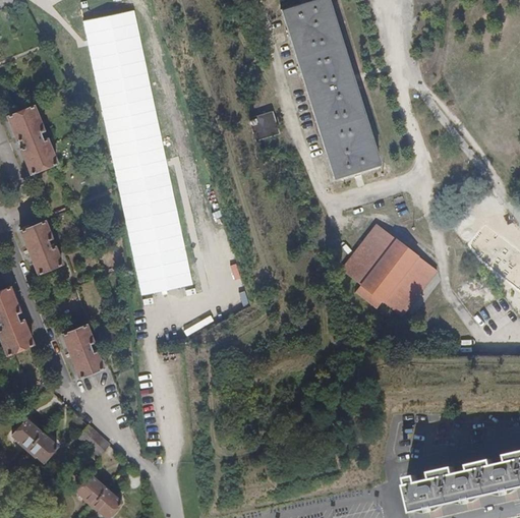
[(306,0),(282,8),(335,176),(380,161),(330,0),(306,0)]
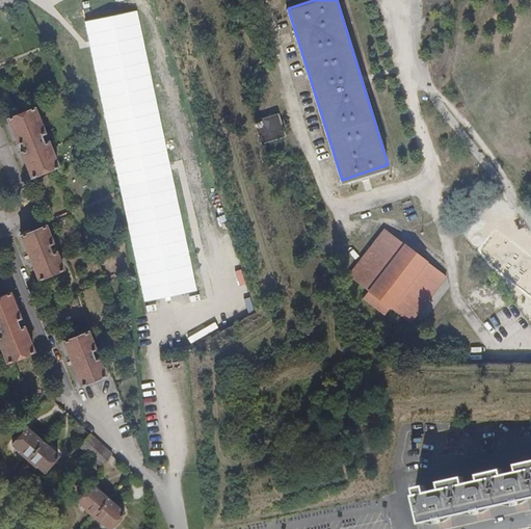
[(36,107),(9,117),(19,142),(24,140),(28,150),(23,151),(32,176),(59,164),(50,140),(45,141),(42,133),(46,131),(36,107)]
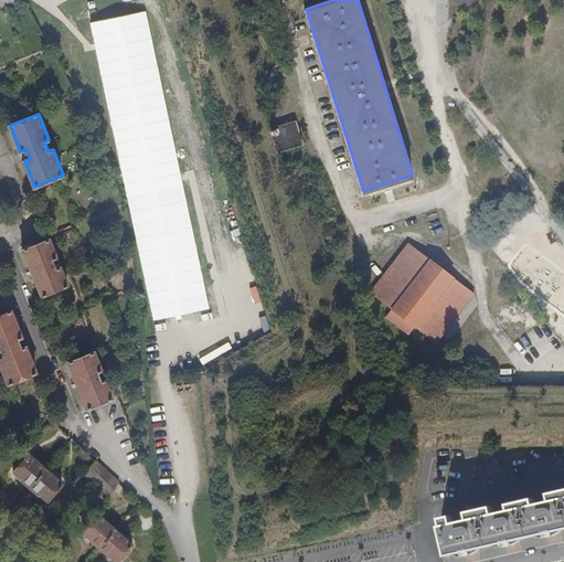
[(304,141),(297,119),(275,126),(282,149),(304,141)]
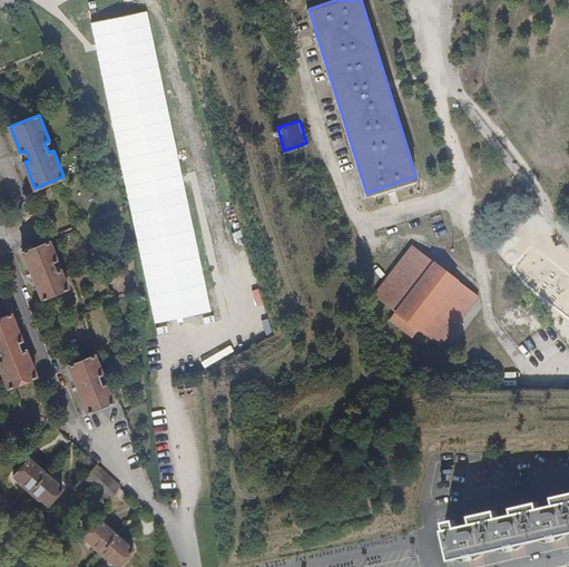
[(59,260),(51,240),(25,251),(43,297),(70,286),(62,267),(57,270),(55,261),(59,260)]
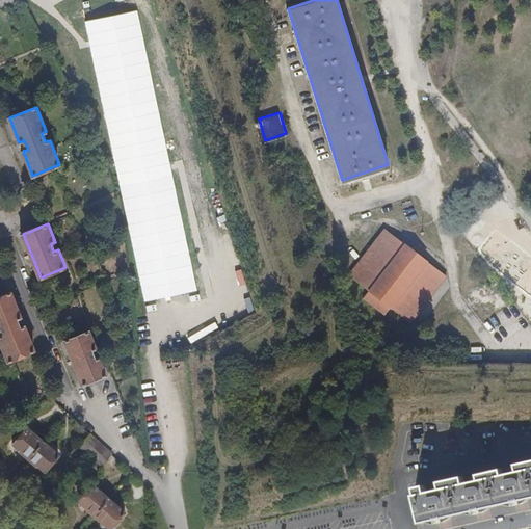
[(351,274),(371,289),(405,243),(386,228),(351,274)]
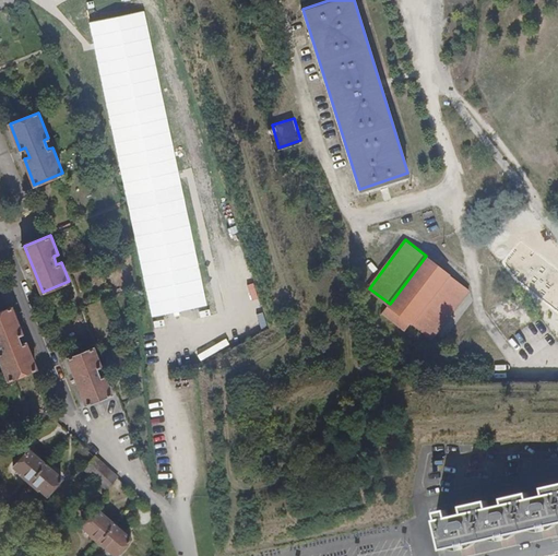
[(426,256),(390,304),(412,321),(449,273),(426,256)]
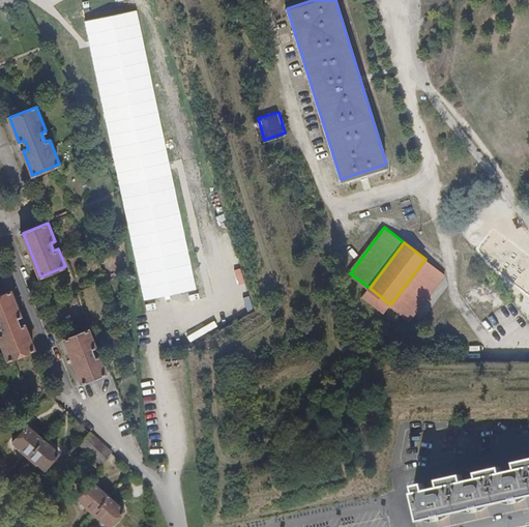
[(445,273),(425,259),(390,304),(409,319),(445,273)]
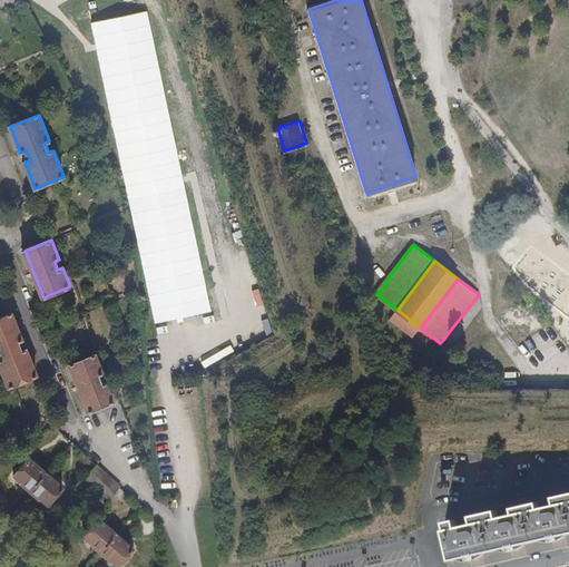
[(420,328),(398,310),(391,319),(413,335),(420,328)]
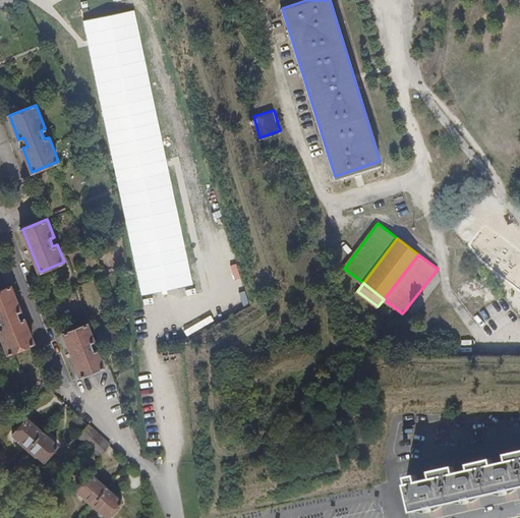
[(21,309),(11,285),(0,289),(0,317),(2,317),(5,326),(1,327),(11,351),(35,342),(24,318),(20,319),(17,310),(21,309)]
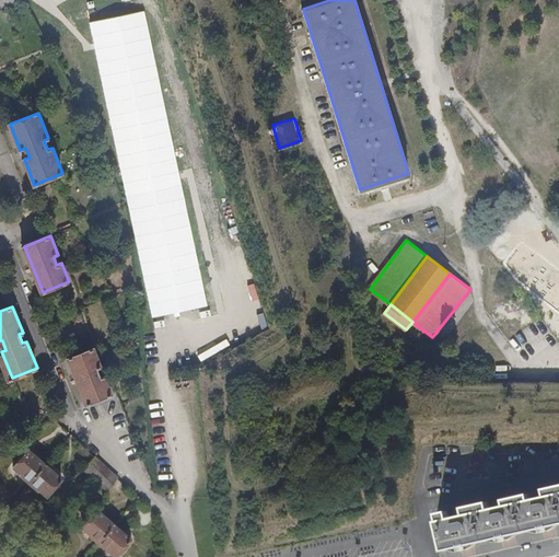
[(94,346),(69,357),(88,403),(114,392),(106,374),(102,376),(99,367),(102,366),(94,346)]
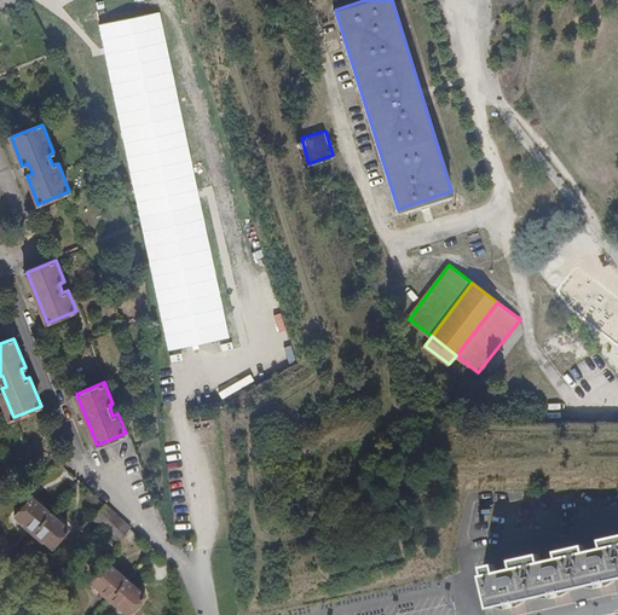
[(34,532),(51,512),(33,497),(17,515),(24,522),(23,523),(34,532)]
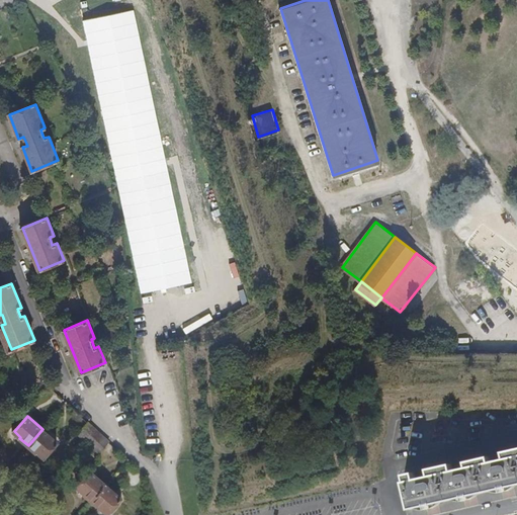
[(101,448),(111,438),(92,421),(83,431),(101,448)]
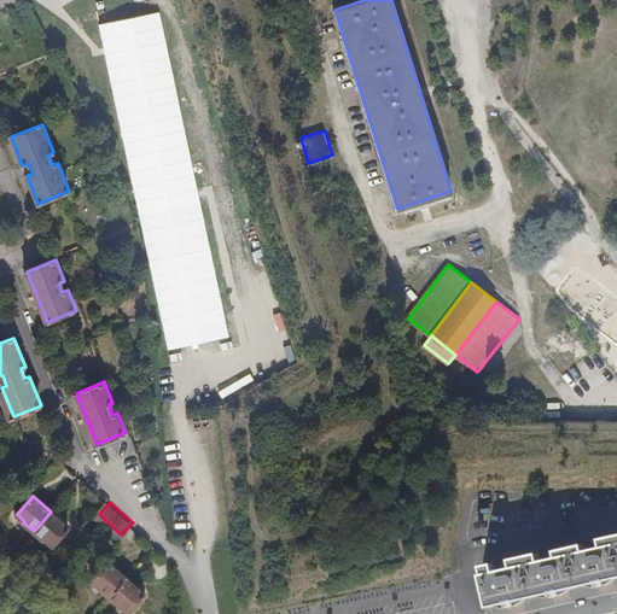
[(53,547),(69,527),(51,512),(34,531),(44,539),(45,538),(53,547)]
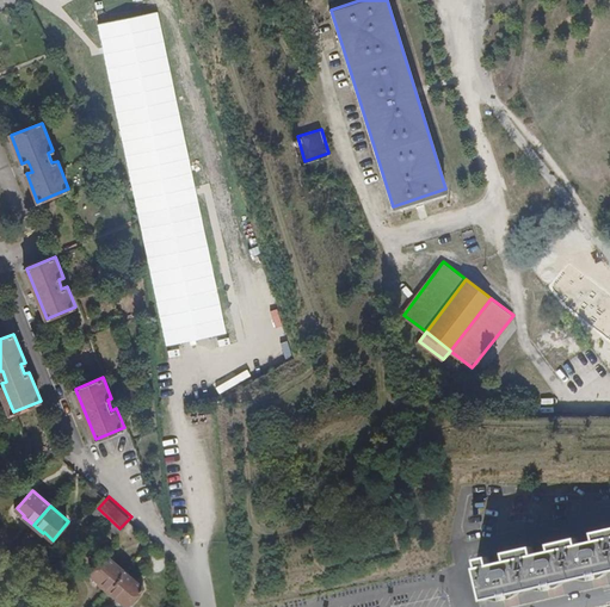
[(479,565),(487,599),(609,569),(609,526),(597,531),(598,538),(581,543),(580,534),(553,540),(554,549),(537,552),(536,544),(509,550),(510,558),(494,562),(492,555),(480,557),(482,565),(479,565)]
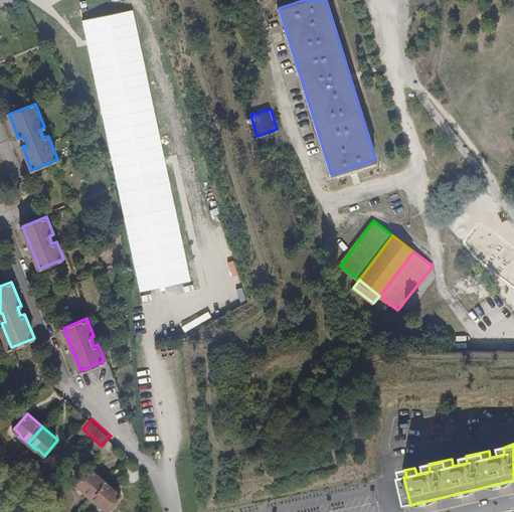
[(92,498),(107,481),(92,468),(77,483),(84,489),(83,490),(92,498)]
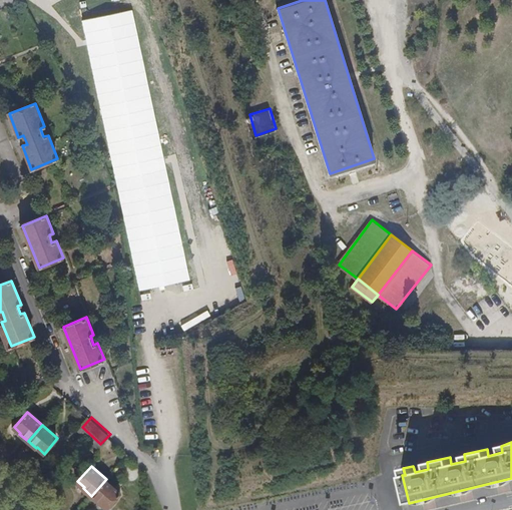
[(107,507),(120,492),(106,479),(91,496),(99,503),(100,501),(107,507)]
